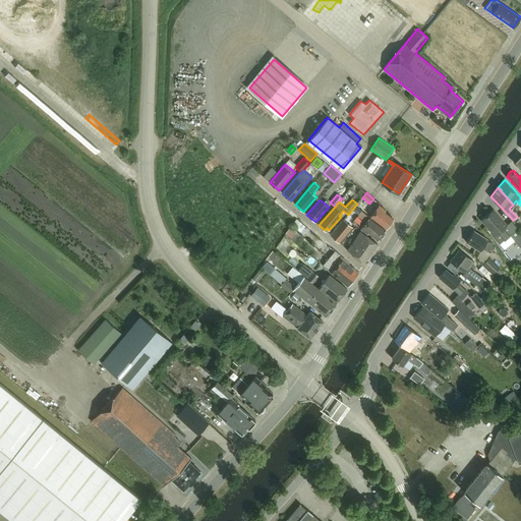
[(387,228),(394,219),(385,212),(386,210),(380,205),(370,216),(387,228)]
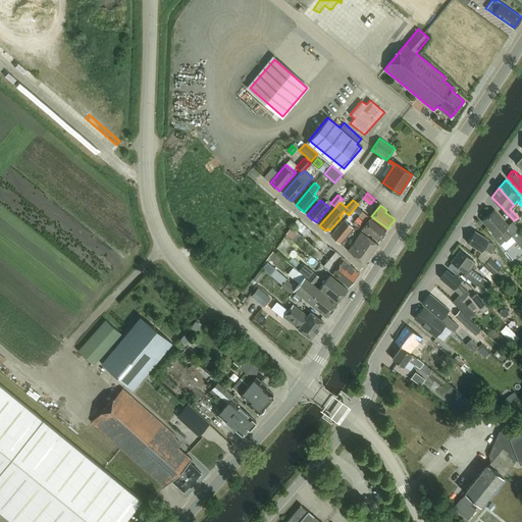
[(362,211),(356,206),(353,210),(360,215),(362,211)]
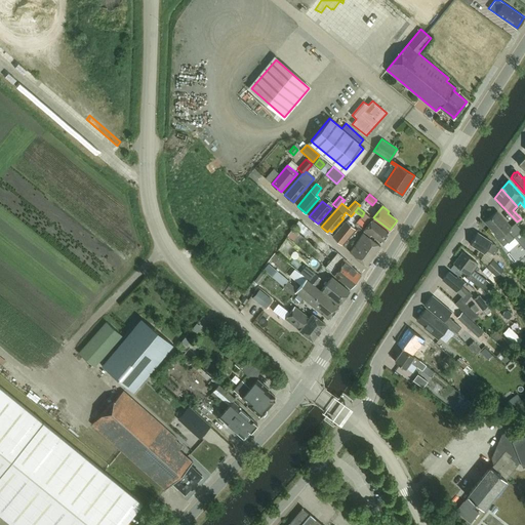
[(498,238),(511,228),(496,211),(485,221),(498,238)]
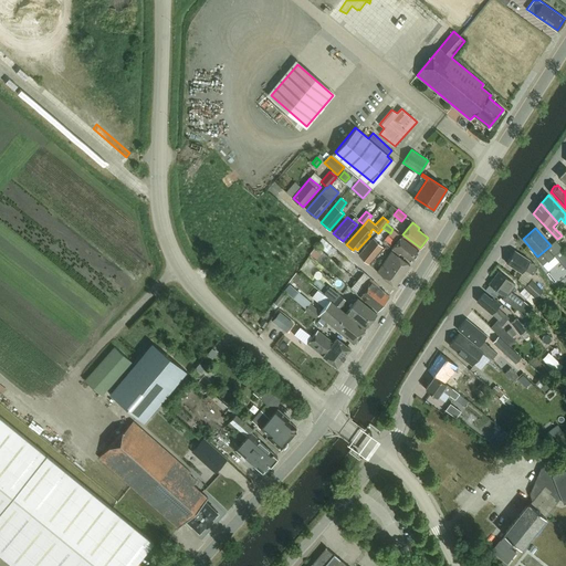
[(315,243),(316,244),(332,257),(337,250),(321,237),(315,243)]
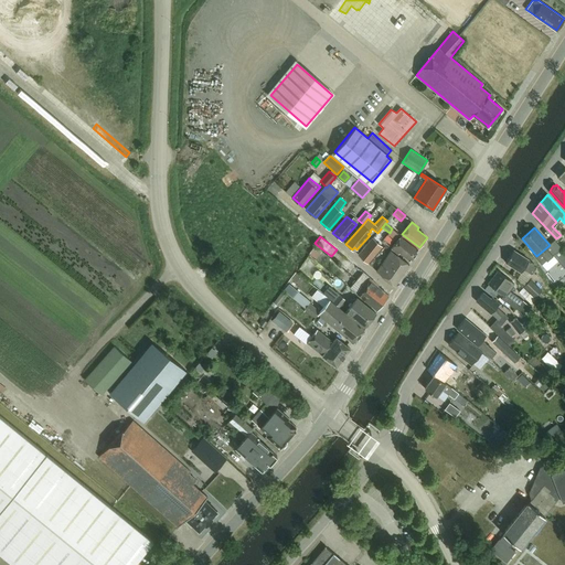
[(411,260),(418,251),(401,236),(392,248),(398,254),(400,252),(411,260)]
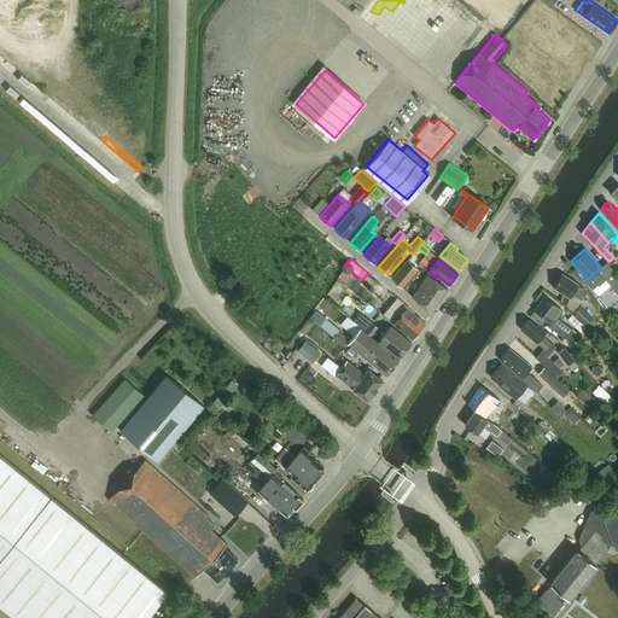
[(404,285),(418,269),(407,261),(391,279),(400,285),(402,283),(404,285)]
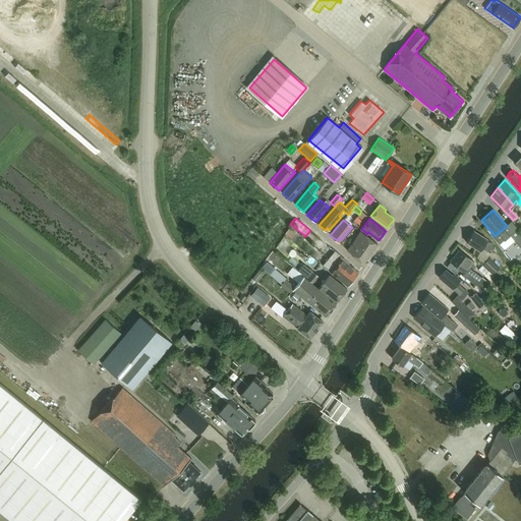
[(297,231),(290,226),(285,234),(292,238),(297,231)]
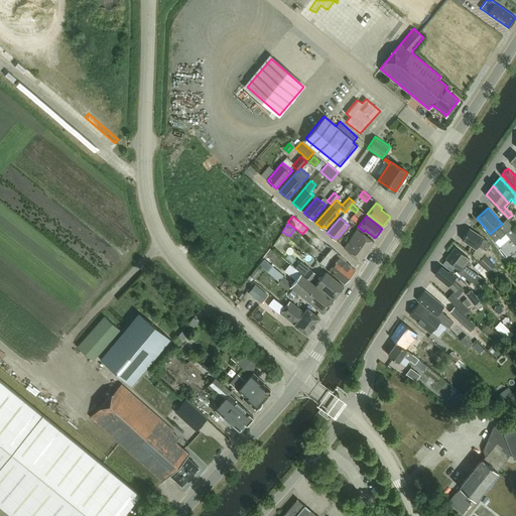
[(515,246),(515,231),(512,227),(505,232),(515,246)]
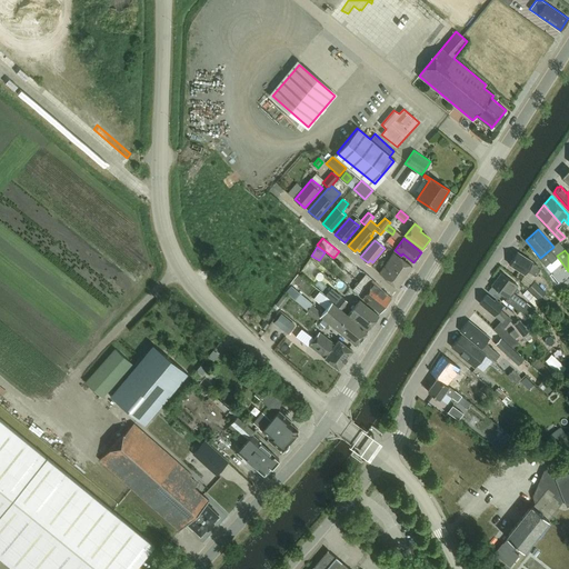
[(536,276),(540,268),(537,266),(537,265),(532,262),(532,261),(517,251),(509,265),(525,273),(527,270),(536,276)]
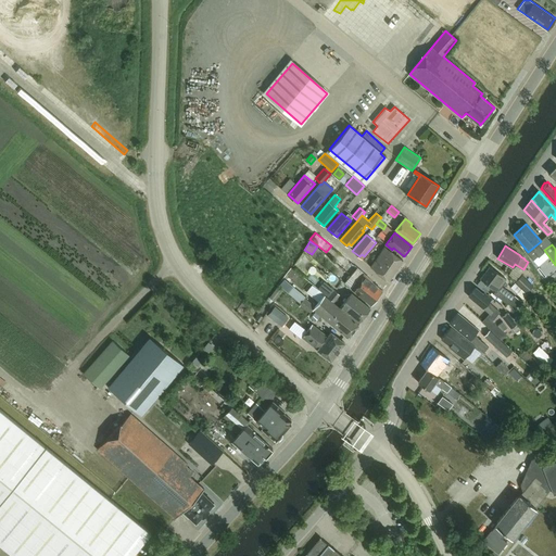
[(389,281),(404,261),(386,247),(370,267),(389,281)]
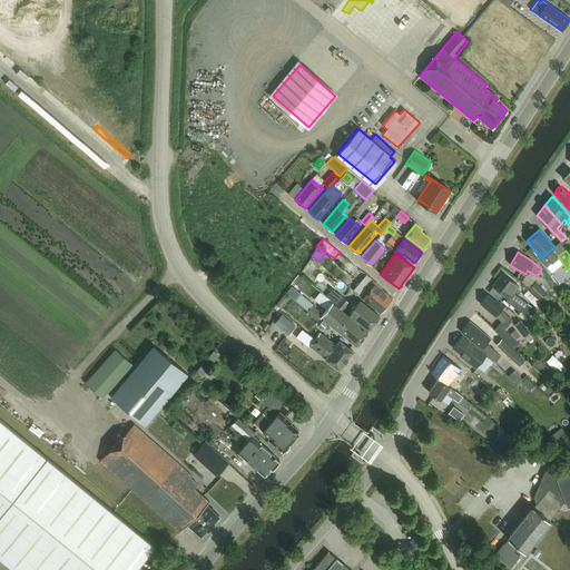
[(536,310),(528,303),(513,293),(519,286),(502,274),(493,285),(509,298),(508,301),(521,311),(518,314),(526,321),(536,310)]
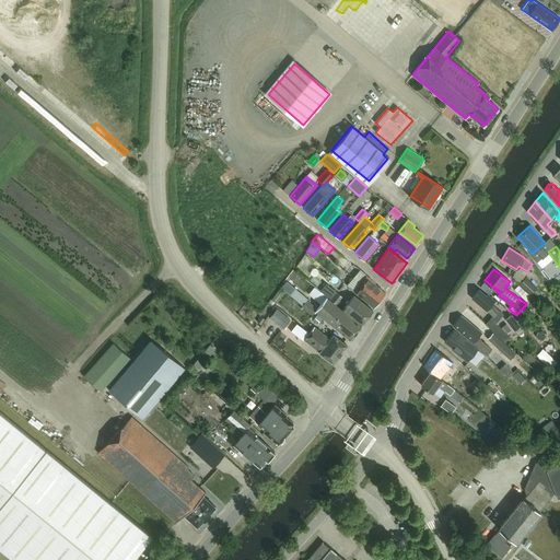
[(381,299),(385,293),(374,283),(375,283),(360,270),(352,279),(360,284),(375,298),(377,295),(381,299)]
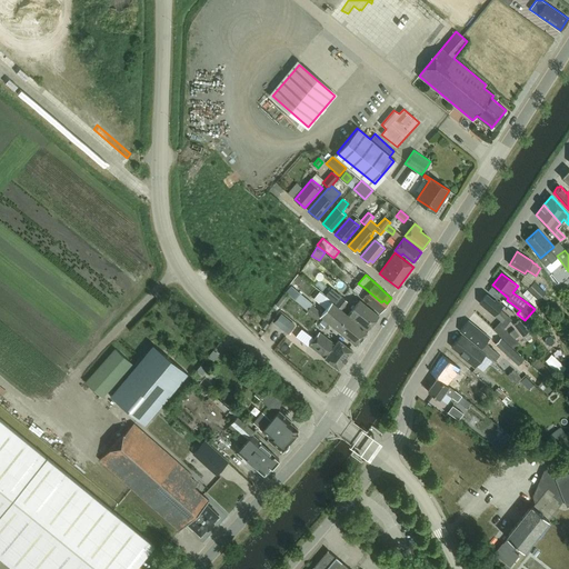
[(528,289),(539,299),(546,292),(535,282),(528,289)]
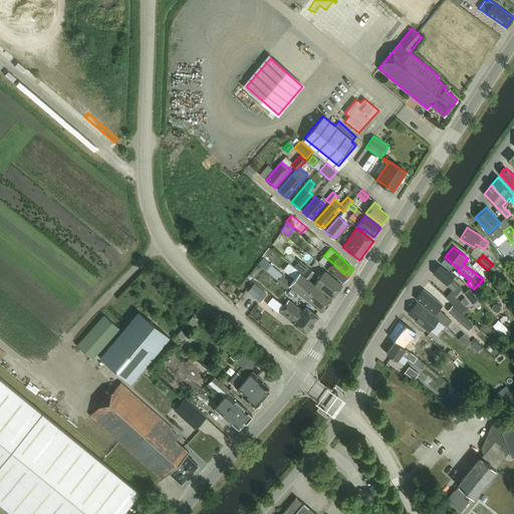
[(279,271),(263,258),(258,263),(275,277),(279,272),(279,271)]
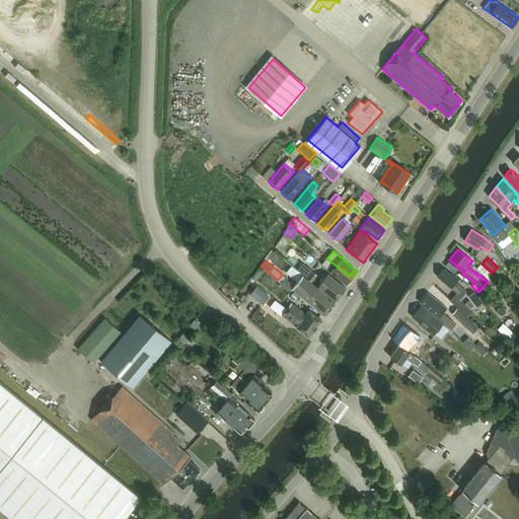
[(297,269),(306,277),(312,271),(302,263),(297,269)]
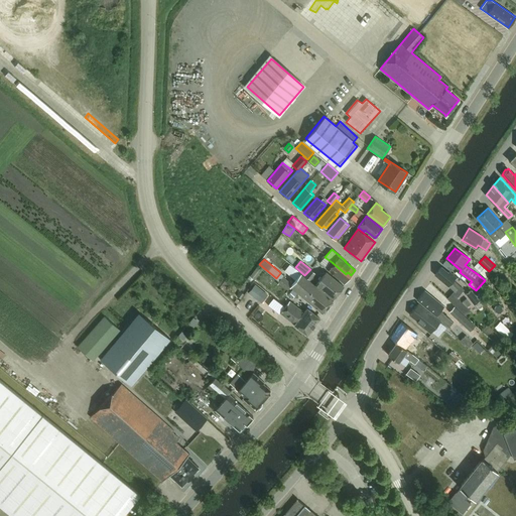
[(345,283),(351,275),(348,272),(346,274),(332,262),(327,267),(345,283)]
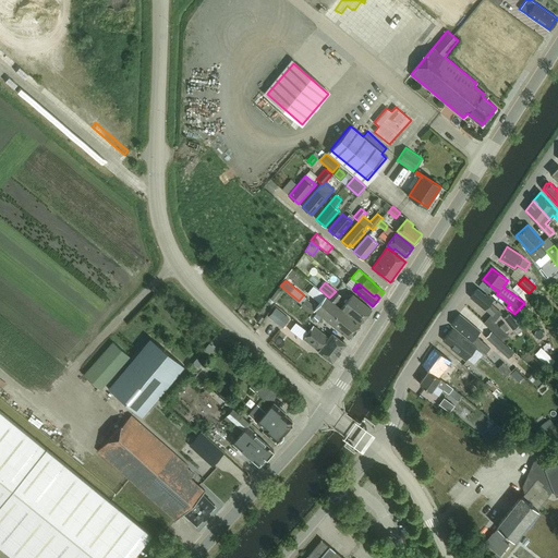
[(523,290),(517,283),(512,289),(519,294),(523,290)]
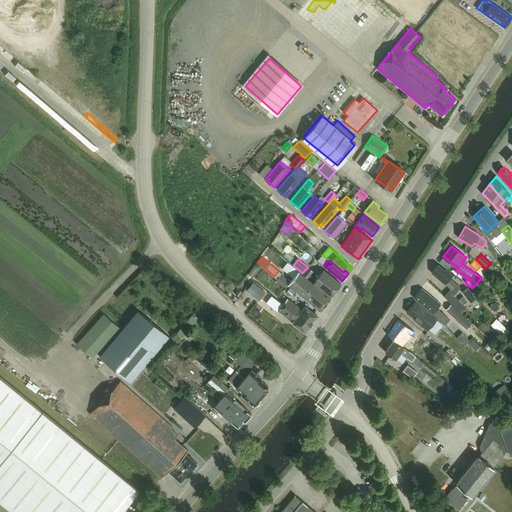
[(249,274),(253,277),(261,267),(256,264),(249,274)]
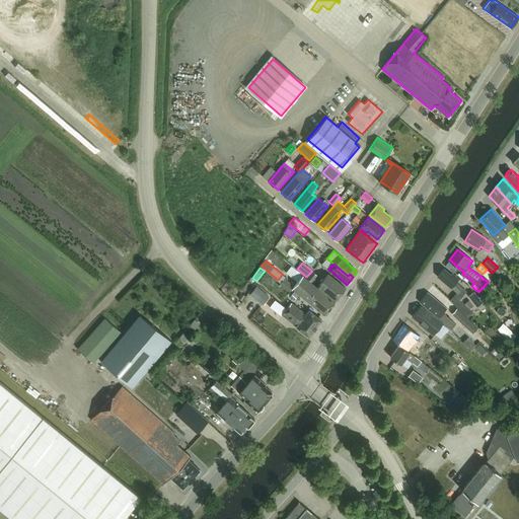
[(444,269),(438,277),(457,293),(461,296),(466,291),(456,282),(459,278),(452,273),(451,274),(444,269)]
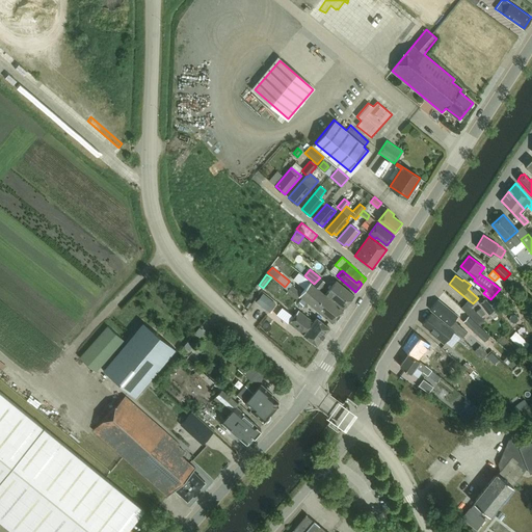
[(314,285),(319,289),(326,282),(320,276),(320,277),(314,284),(314,285)]
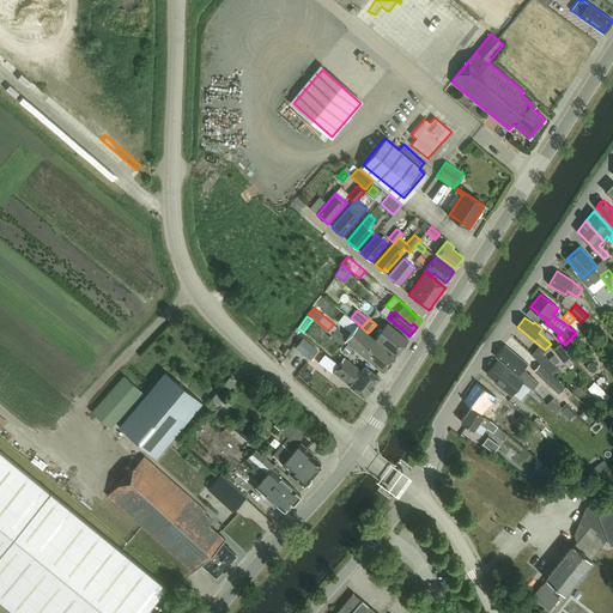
[(396,356),(408,340),(388,322),(375,338),(396,356)]
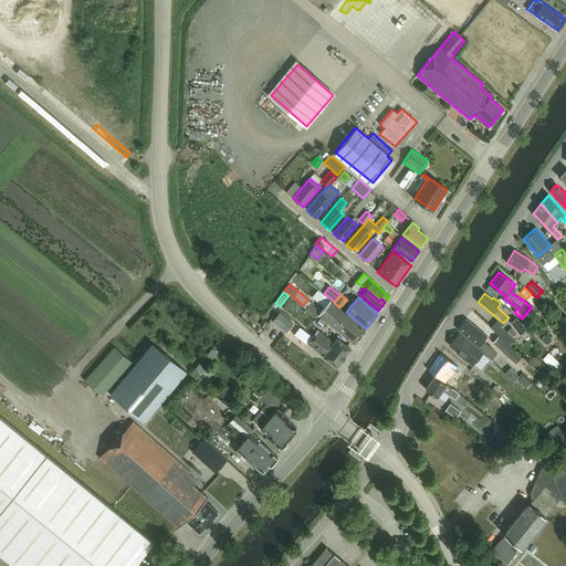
[(365,329),(339,308),(339,307),(334,303),(331,300),(325,306),(320,312),(311,304),(306,310),(317,318),(317,317),(321,314),(355,344),(360,336),(366,331),(365,329)]
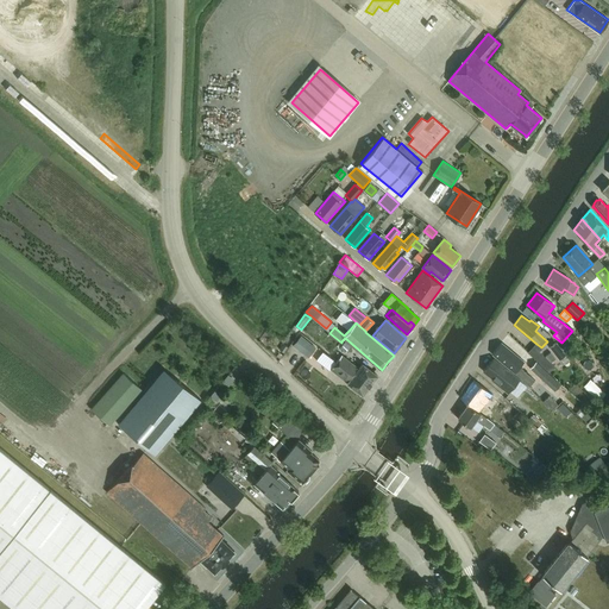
[(301,336),(293,345),(308,357),(315,349),(301,336)]
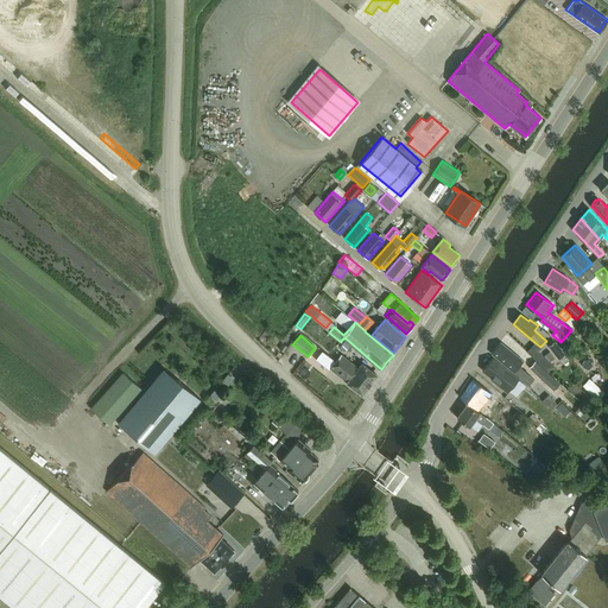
[(500,342),(492,354),(530,384),(534,377),(519,365),(521,361),(500,342)]
